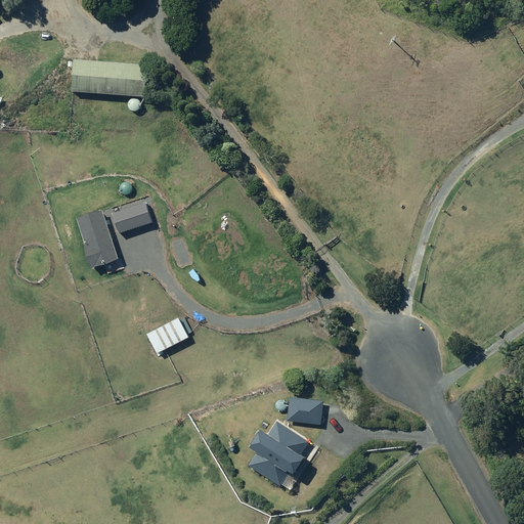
[(74,59),(72,91),(147,96),(149,63),(74,59)]
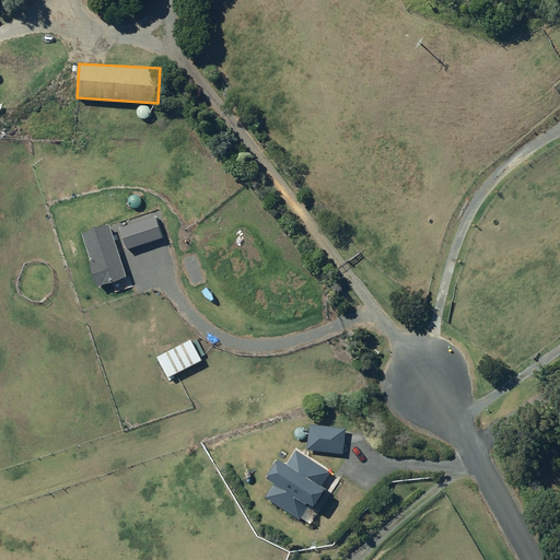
[(127,249),(162,237),(155,217),(119,228),(127,249)]
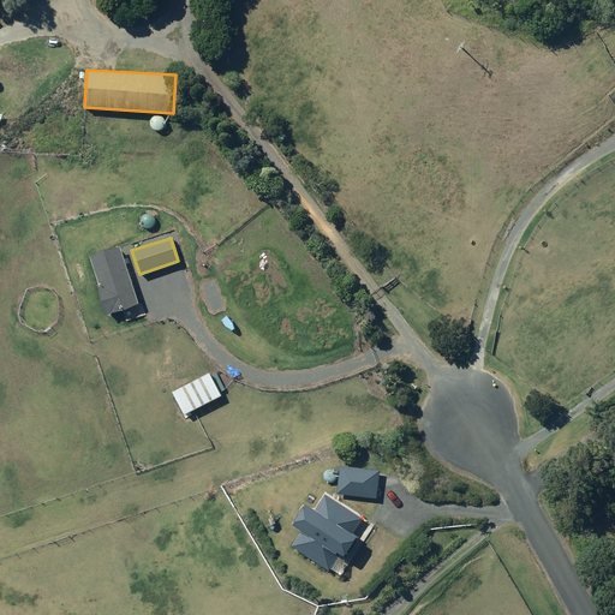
[(108,314),(139,304),(120,246),(89,257),(108,314)]
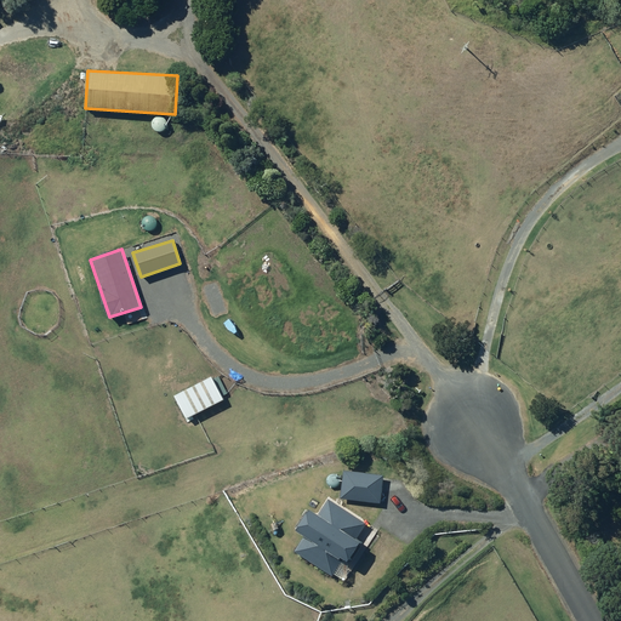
[(186,419),(223,399),(222,397),(227,393),(218,377),(212,380),(211,376),(174,396),(186,419)]
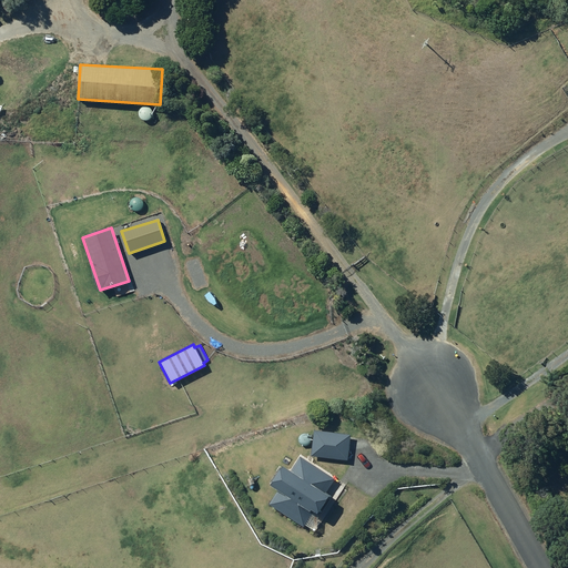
[(311,456),(347,460),(351,435),(314,430),(311,456)]
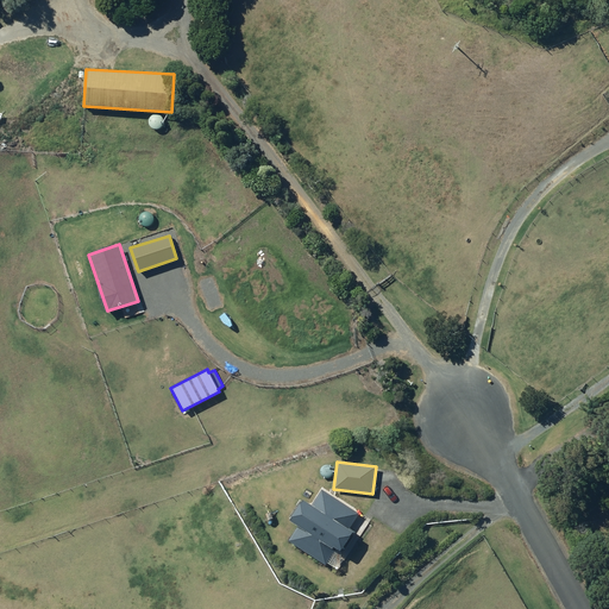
[(359,514),(321,489),(311,504),(302,500),(289,520),(297,526),(288,541),(325,565),(337,548),(340,551),(343,547),(345,548),(356,532),(350,528),(359,514)]
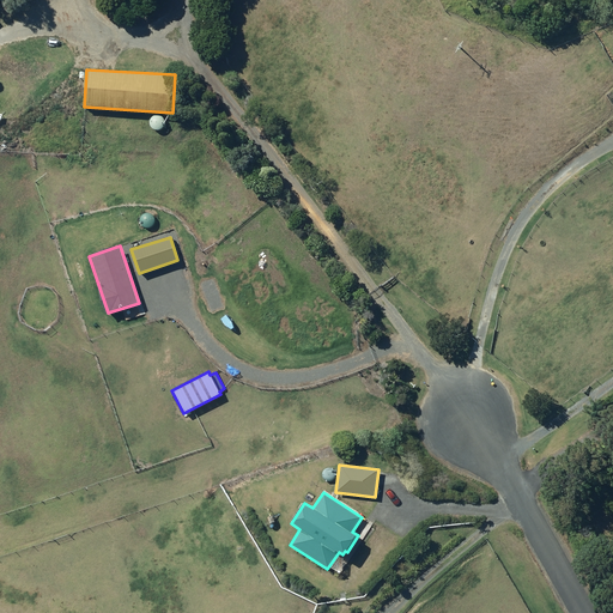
All buildings are outlined.
